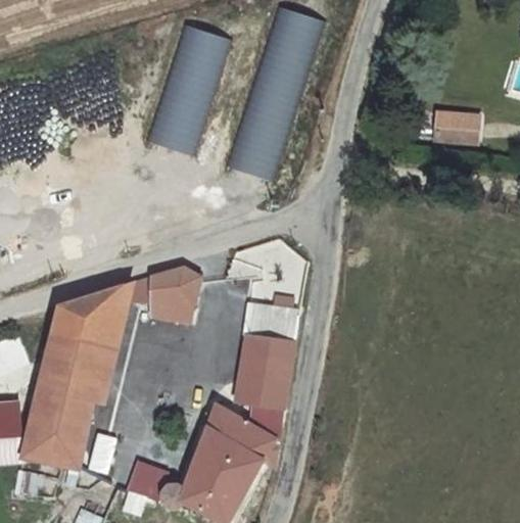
[(270,5),(227,168),(274,180),(317,17),(270,5)]
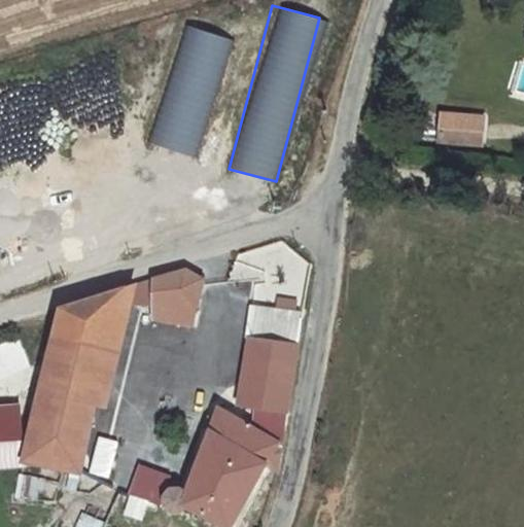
[(145,141),(194,156),(230,38),(181,24),(145,141)]
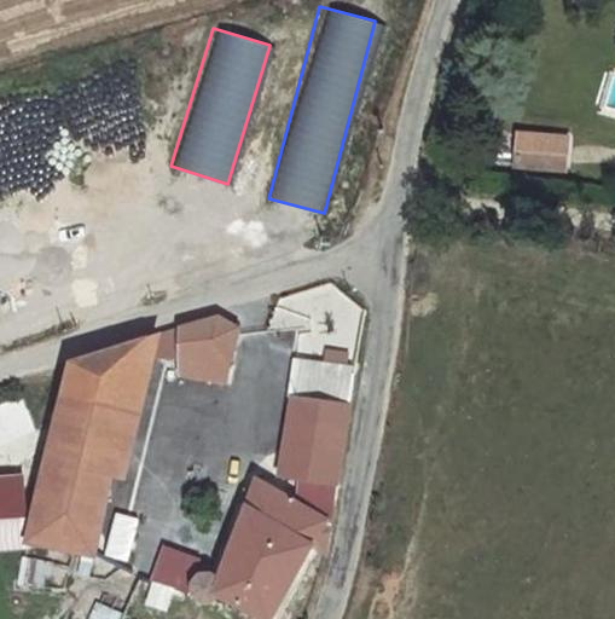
[(517,131),(514,161),(562,168),(566,138),(517,131)]
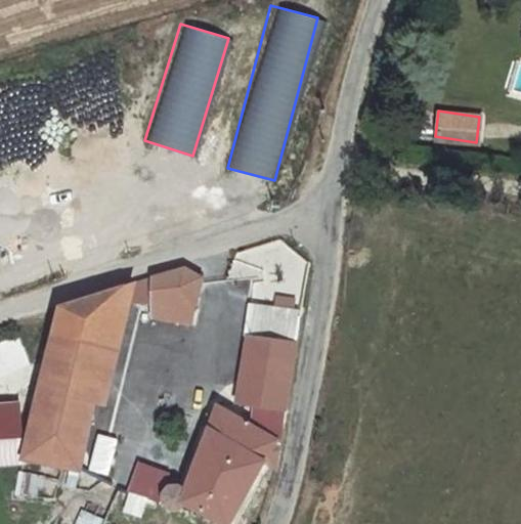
[(156,303),(198,307),(201,277),(180,266),(138,282),(138,302),(156,303)]
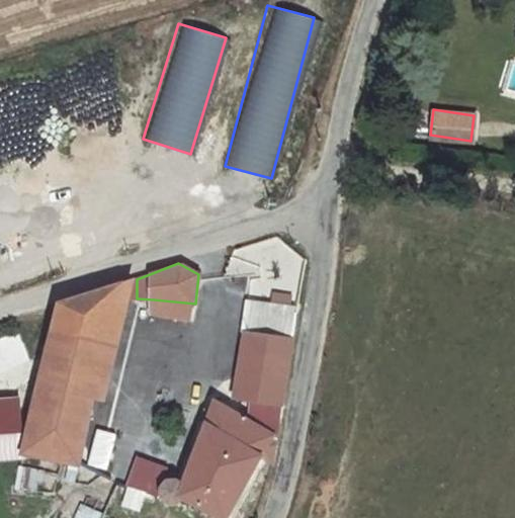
[(130,281),(62,307),(19,440),(72,456),(130,281)]
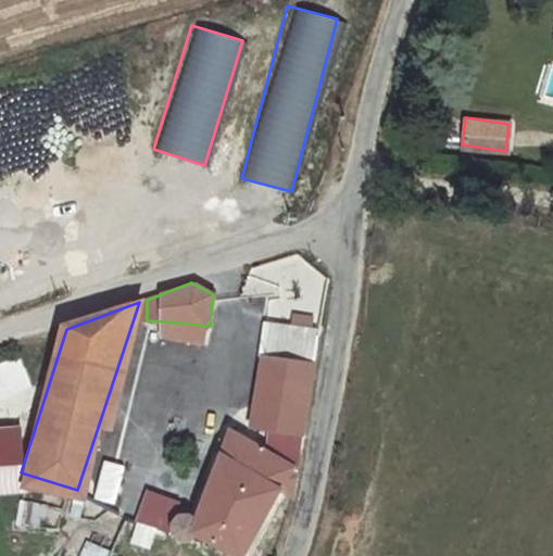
[(210,326),(165,321),(163,339),(209,343),(210,326)]
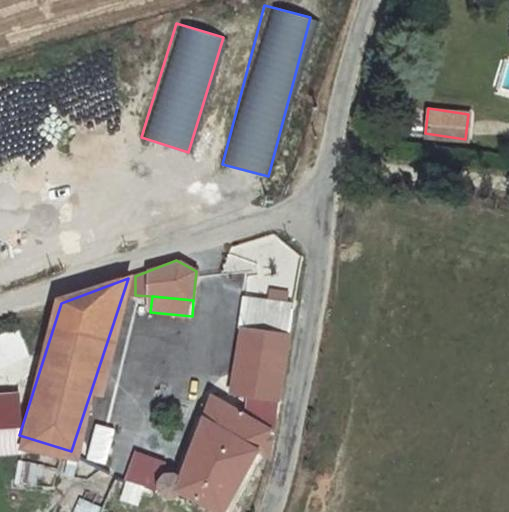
[(232,385),(281,393),(292,325),(243,319),(232,385)]
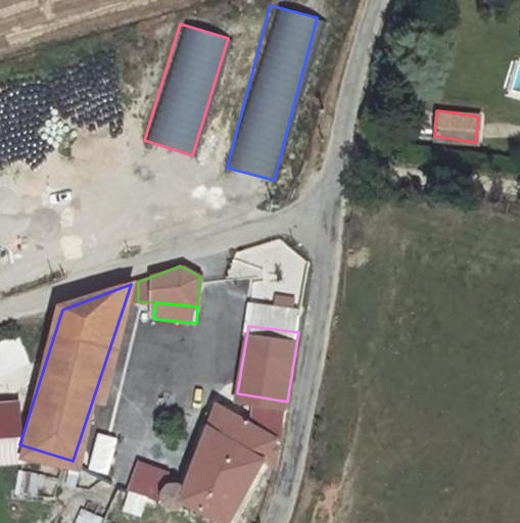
[(177,500),(226,518),(250,455),(263,460),(276,425),(213,400),(180,489),(175,484),(169,480),(160,480),(156,485),(153,491),(153,498),(158,506),(166,508),(173,506),(177,500)]
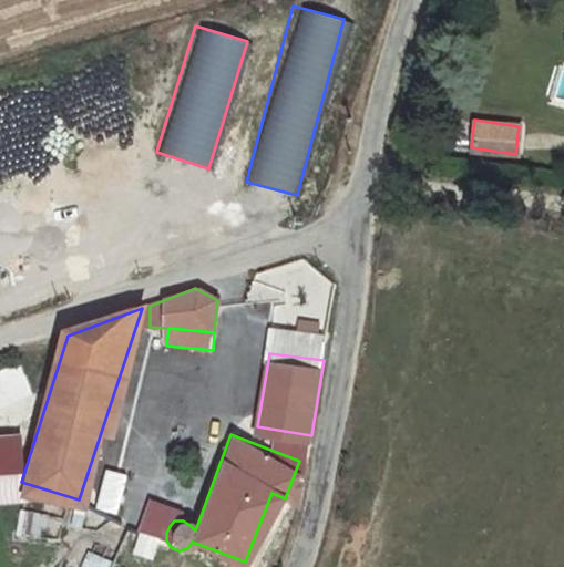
[(94,478),(86,504),(126,515),(133,490),(94,478)]
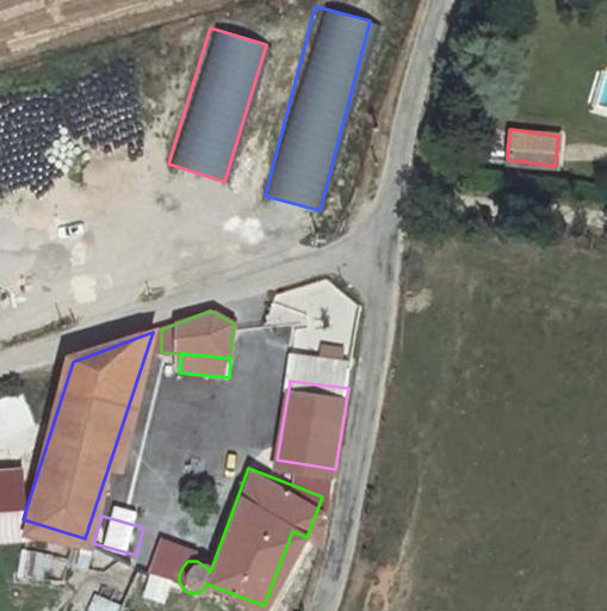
[(166,604),(183,548),(153,539),(136,596),(166,604)]
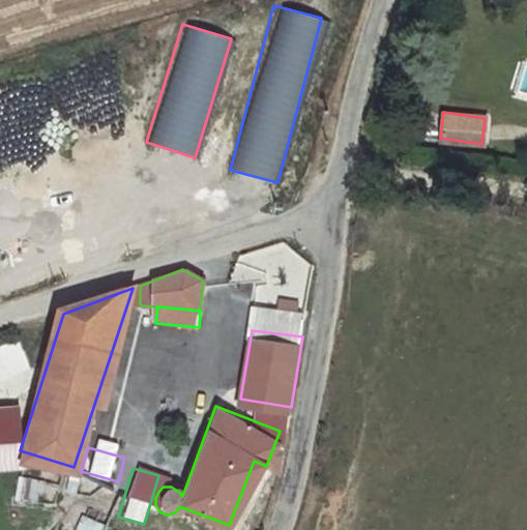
[(37,503),(40,480),(18,477),(15,500),(37,503)]
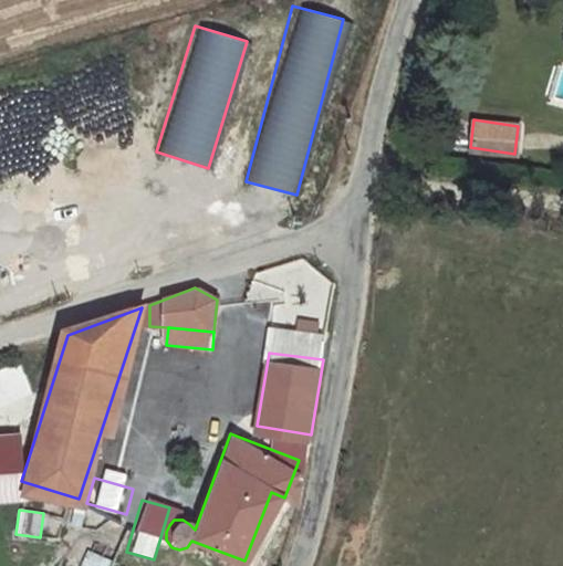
[(80,553),(77,565),(104,565),(106,557),(80,553)]
